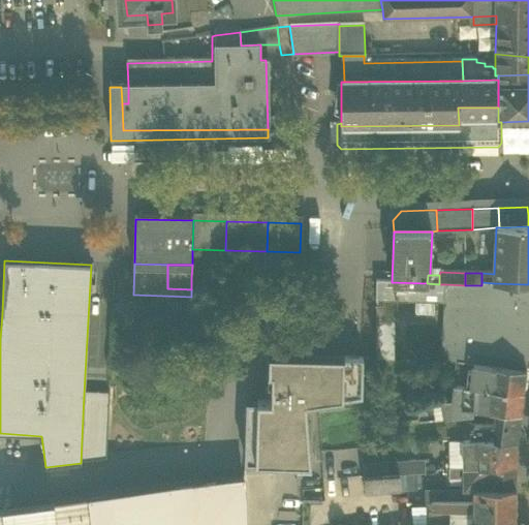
[(394,302),(444,303),(445,284),(439,284),(427,283),(392,282),(376,282),(376,302),(394,302)]
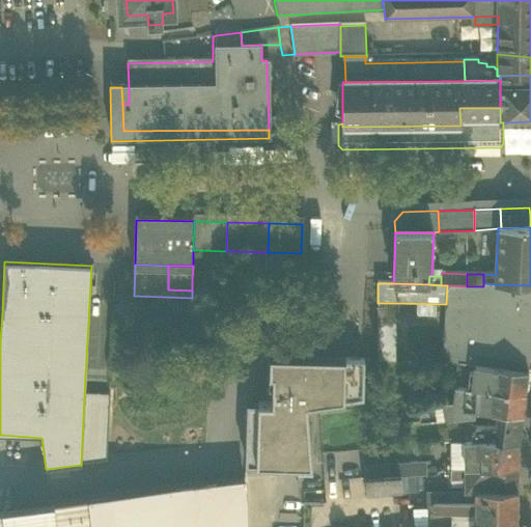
[(446,304),(446,316),(525,320),(526,303),(529,303),(530,302),(530,285),(527,285),(496,284),(483,283),(483,286),(467,286),(447,285),(446,304)]
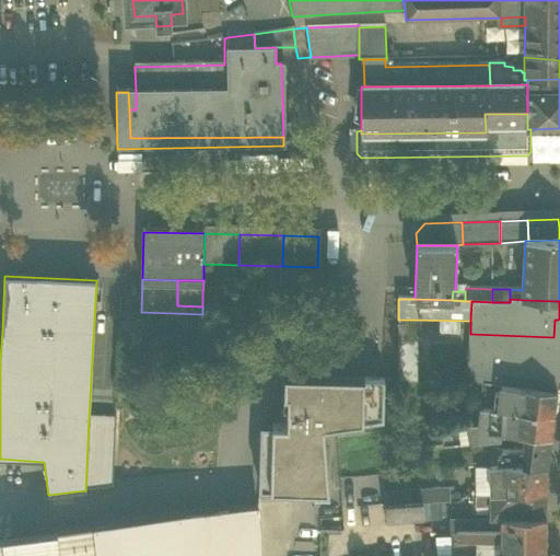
[(417,320),(398,320),(398,342),(417,343),(417,320)]
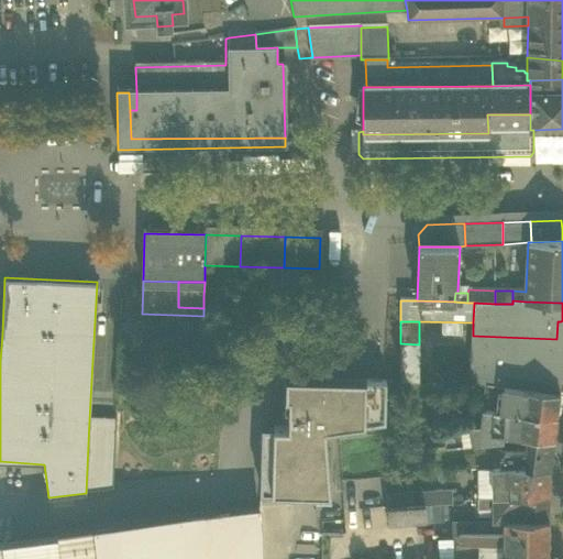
[(473,336),(472,353),(556,357),(556,339),(473,336)]
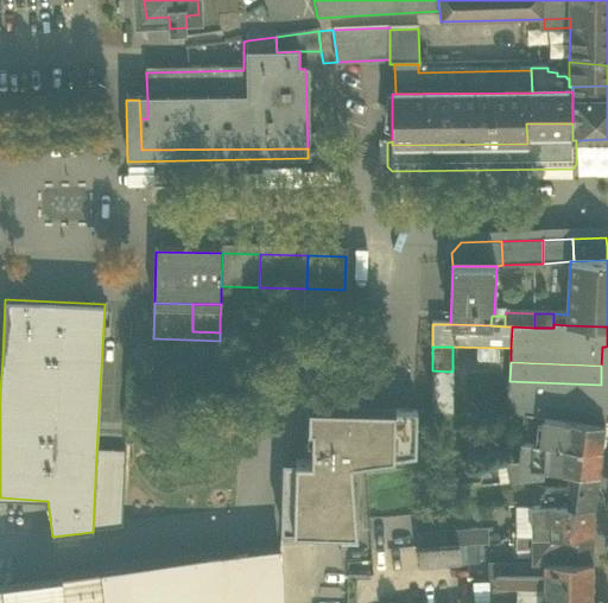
[(431,412),(431,416),(447,416),(451,414),(453,372),(432,370),(431,412)]
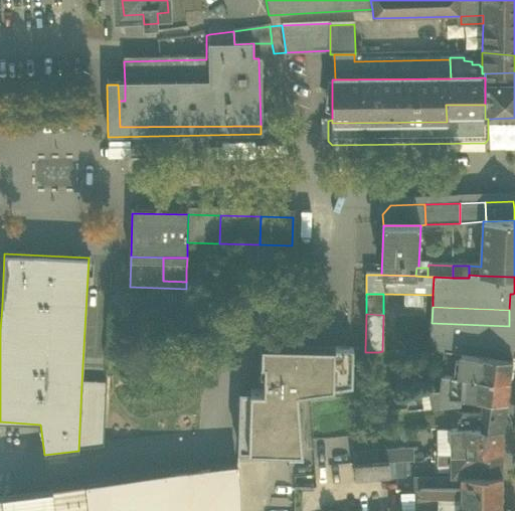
[(507,359),(509,326),(432,323),(431,349),(431,352),(433,352),(445,353),(445,351),(463,353),(478,355),(507,359)]
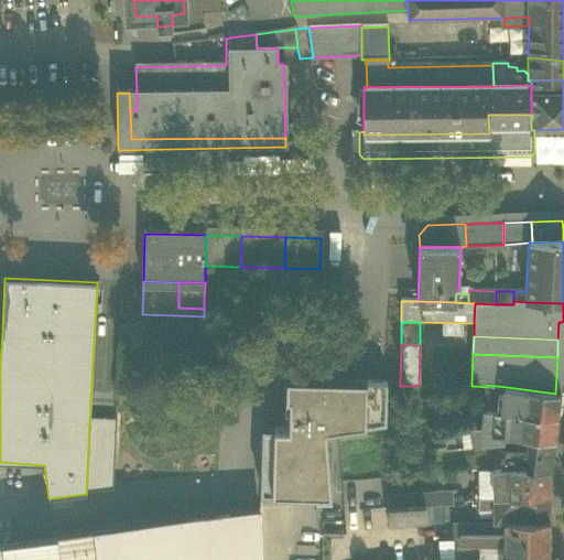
[(272,496),(316,497),(316,486),(329,486),(326,432),(387,424),(387,383),(367,383),(290,380),(289,401),(299,401),(300,413),(289,413),(289,430),(273,430),(272,480),(272,496)]
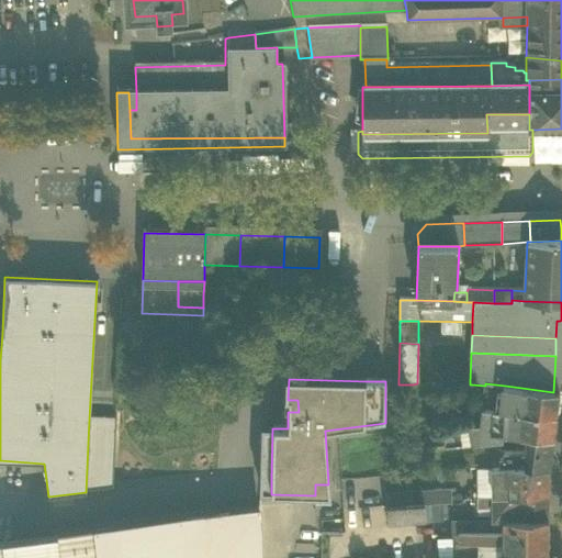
[(485,386),(481,433),(481,436),(502,436),(503,412),(505,386),(485,383),(485,386)]
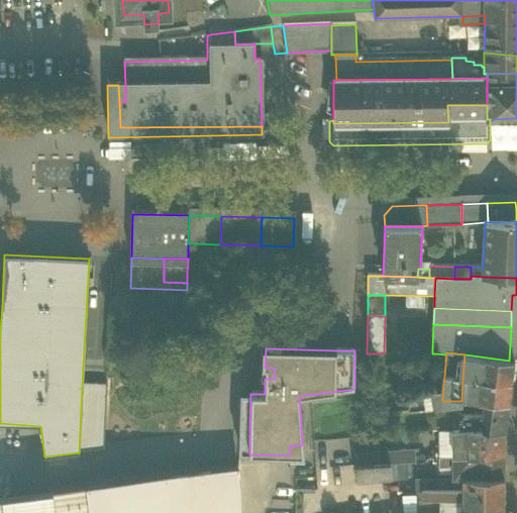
[(462,379),(479,380),(480,356),(464,354),(462,379)]
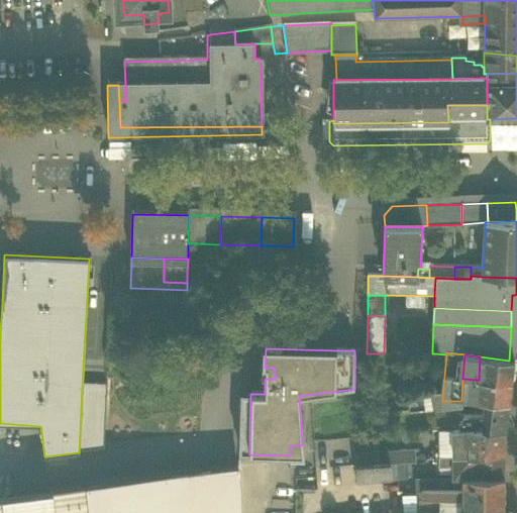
[(509,361),(480,356),(479,380),(511,383),(514,361),(509,361)]
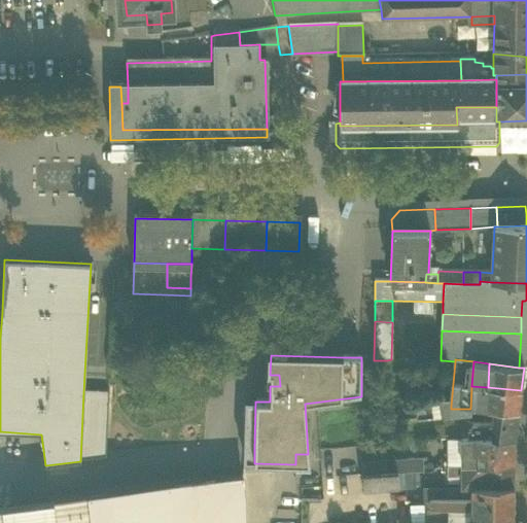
[(270,375),(270,386),(280,386),(279,375),(270,375)]
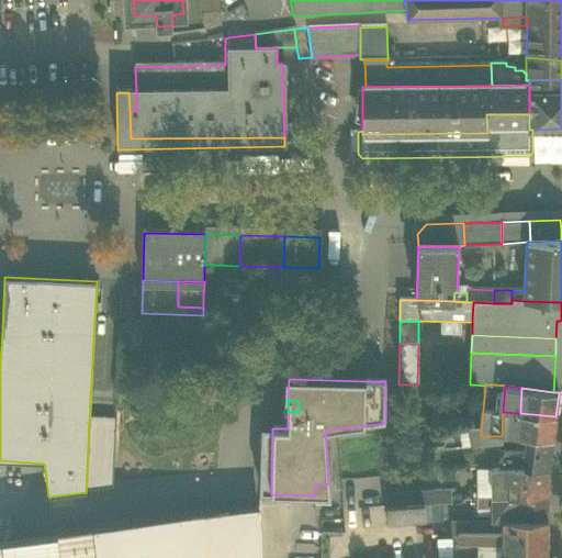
[(503,412),(502,436),(519,437),(525,437),(552,439),(555,416),(520,413),(503,412)]
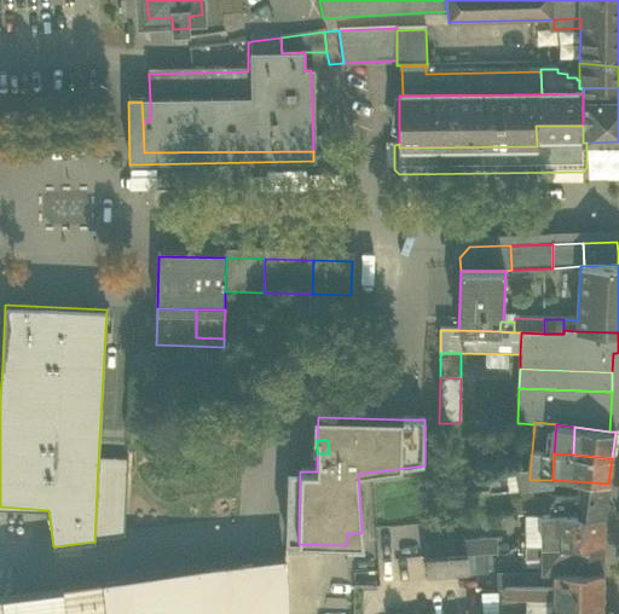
[(98,461),(94,542),(122,538),(126,462),(98,461)]
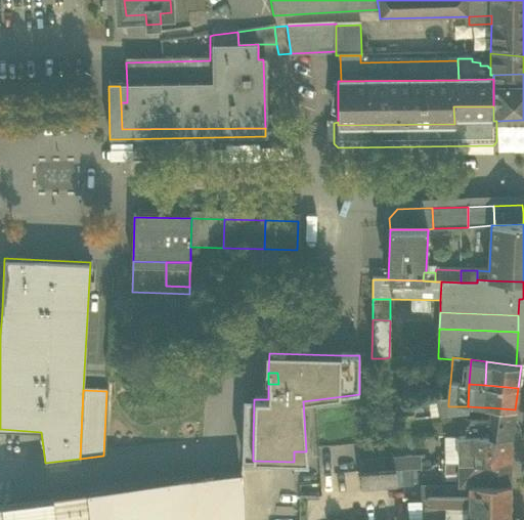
[(244,399),(243,445),(253,445),(254,399),(244,399)]
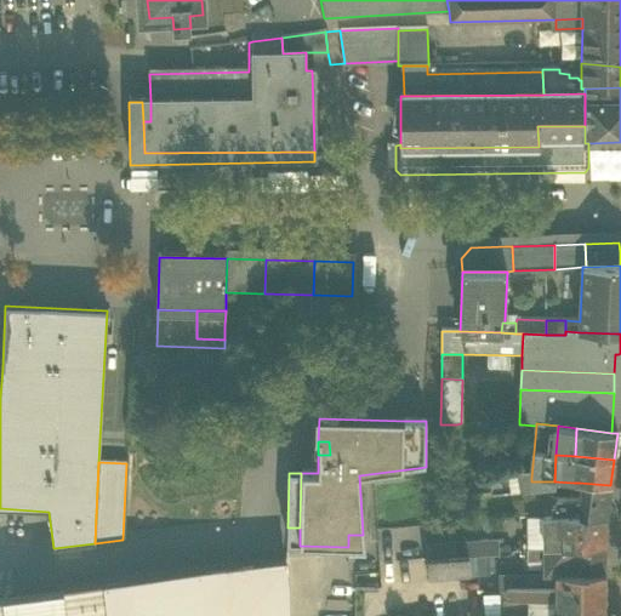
[(490,477),(493,496),(523,494),(522,479),(520,473),(490,477)]
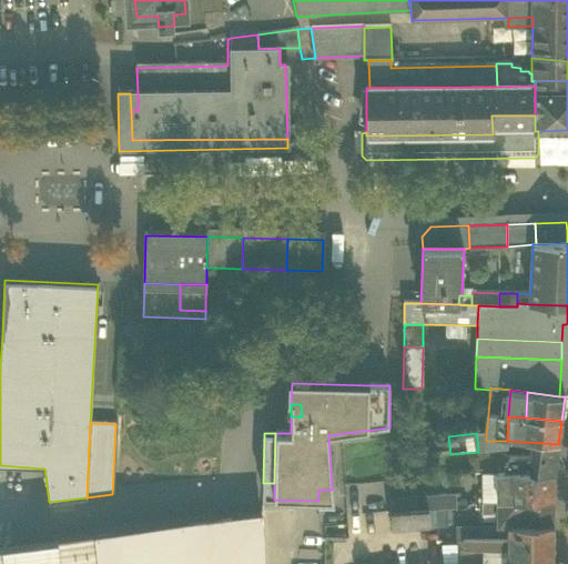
[(507,447),(507,441),(486,441),(486,437),(477,439),(478,452),(507,447)]
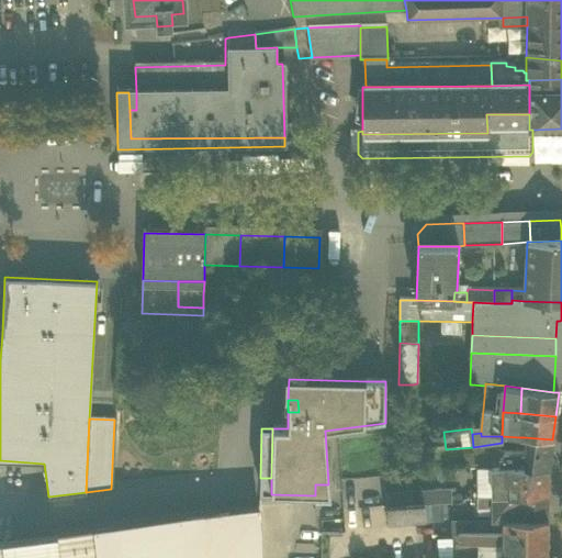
[(525,453),(525,467),(548,468),(551,446),(525,444),(525,453)]
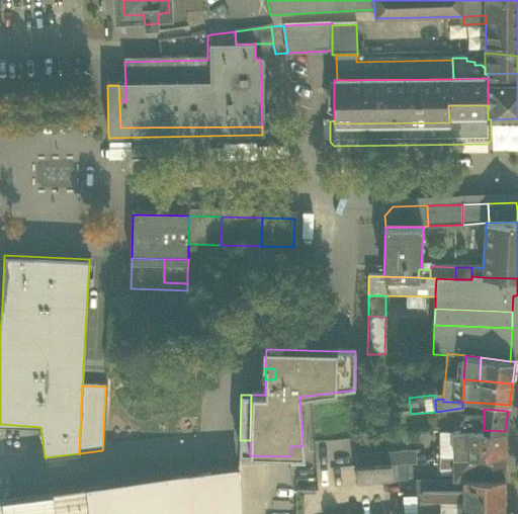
[(431,418),(433,432),(438,431),(453,431),(460,430),(460,417),(458,415),(431,418)]
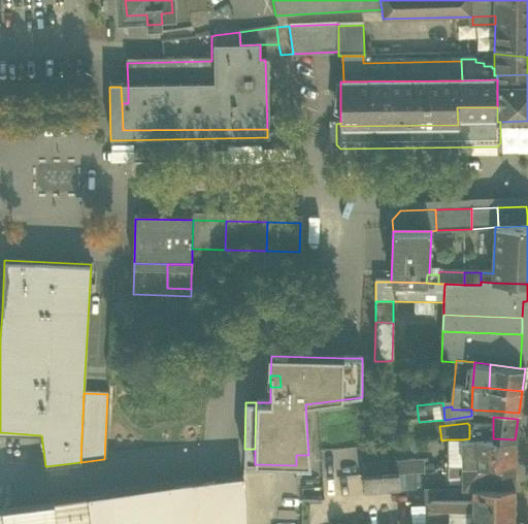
[(469,438),(493,438),(493,425),(469,425),(469,438)]
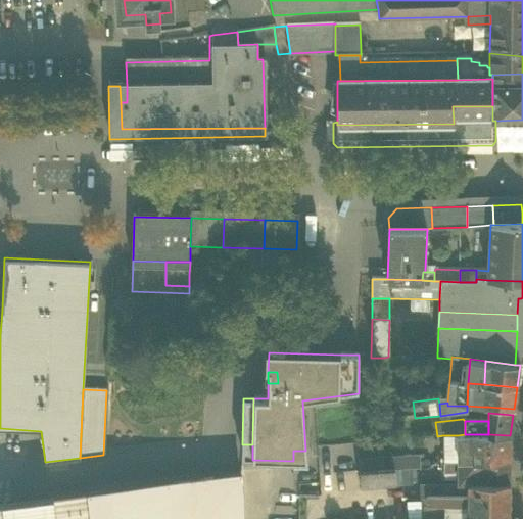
[(465,434),(458,435),(458,462),(510,460),(510,435),(488,434),(465,434)]
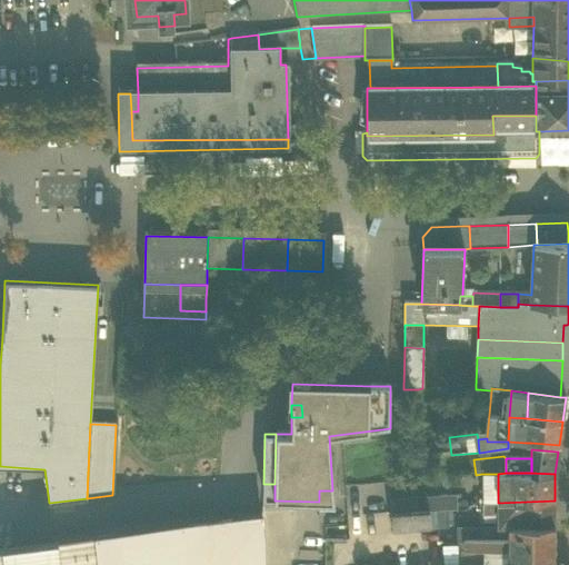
[(482,503),(498,503),(498,474),(481,474),(482,503)]
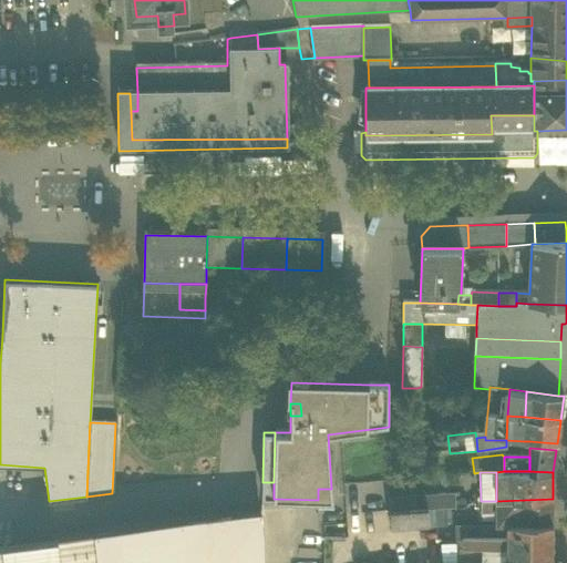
[(274,499),(274,482),(263,482),(263,498),(274,499)]
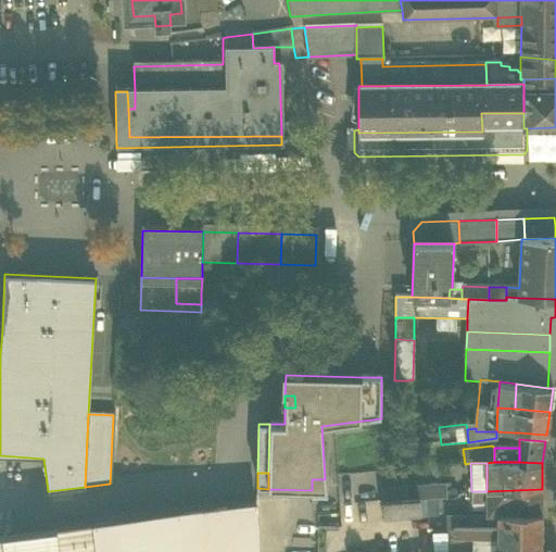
[(326,490),(325,479),(312,479),(312,490),(326,490)]
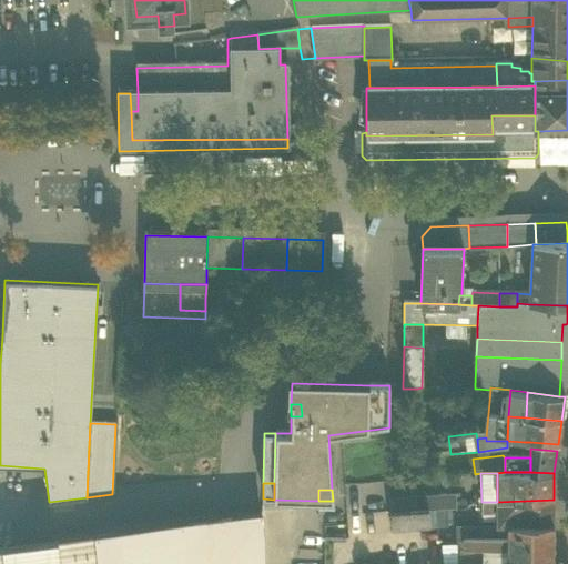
[(428,513),(456,511),(456,504),(455,496),(425,500),(426,511),(428,511),(428,513)]
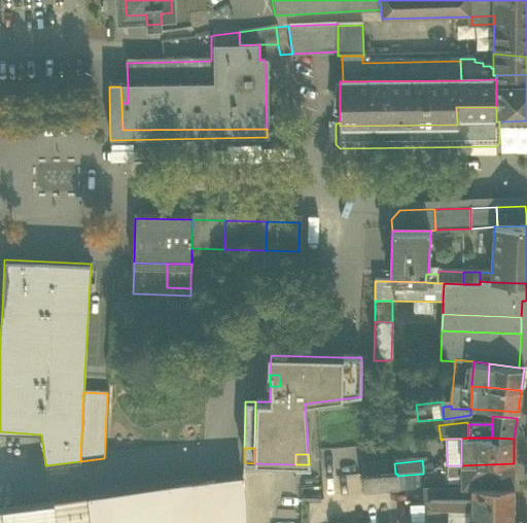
[(514,463),(461,465),(461,479),(461,489),(471,489),(513,488),(514,463)]
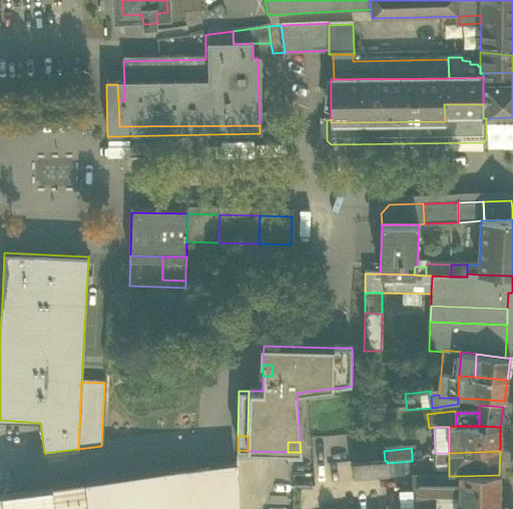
[(435,466),(449,466),(449,453),(435,453),(435,466)]
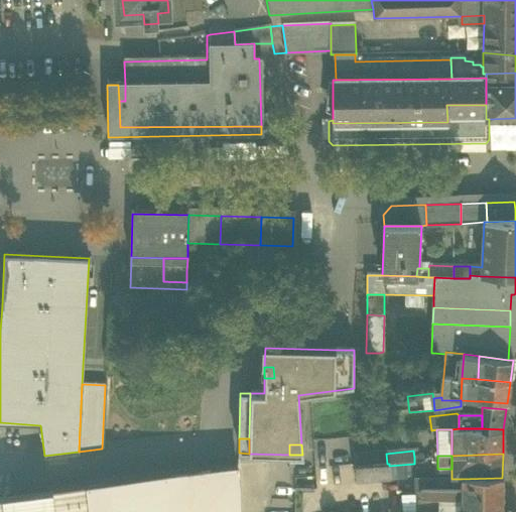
[(354,467),(356,483),(390,480),(389,466),(389,464),(387,464),(354,467)]
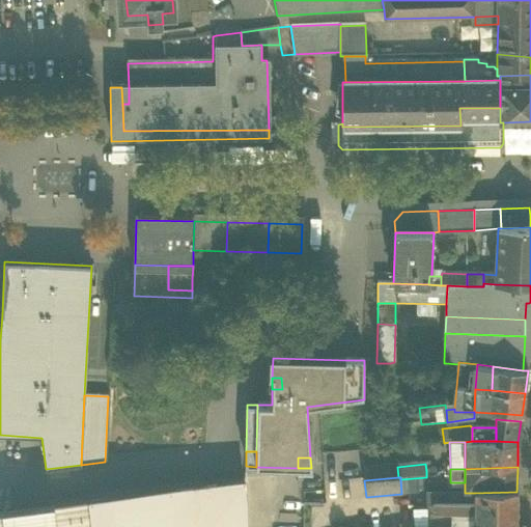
[(51,506),(53,526),(246,526),(245,483),(245,482),(51,506)]
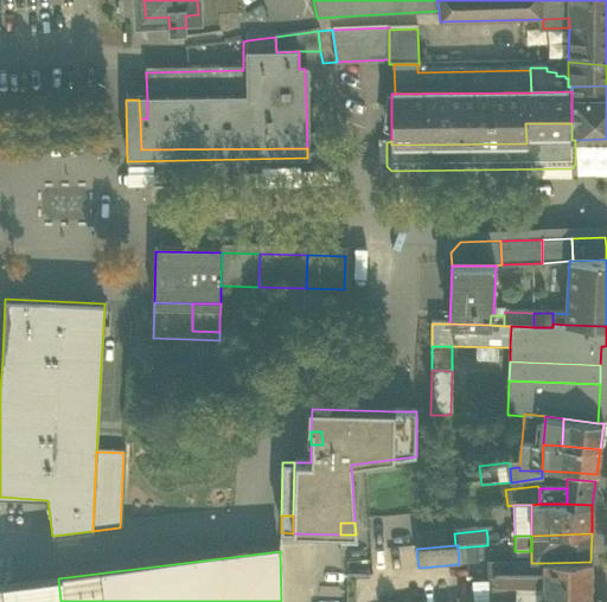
[(542,601),(543,568),(494,569),(494,576),(489,576),(489,601),(542,601)]
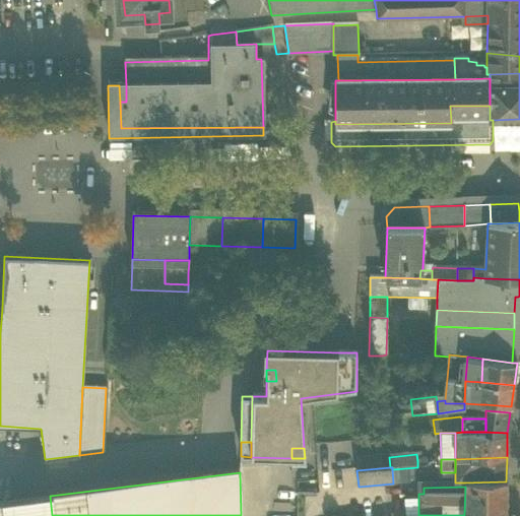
[(506,487),(465,487),(464,515),(506,515),(506,487)]
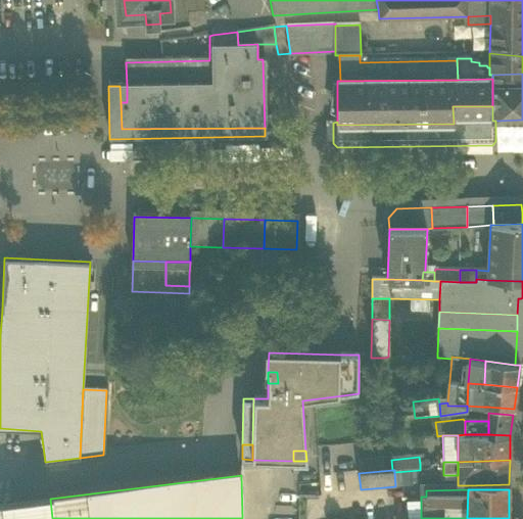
[(52,518),(50,499),(0,504),(0,518),(52,518)]
